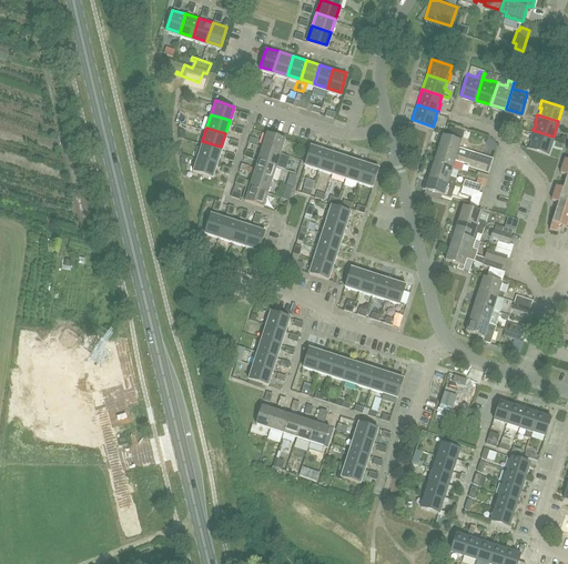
[(266,130),(262,143),(281,150),(285,136),(266,130)]
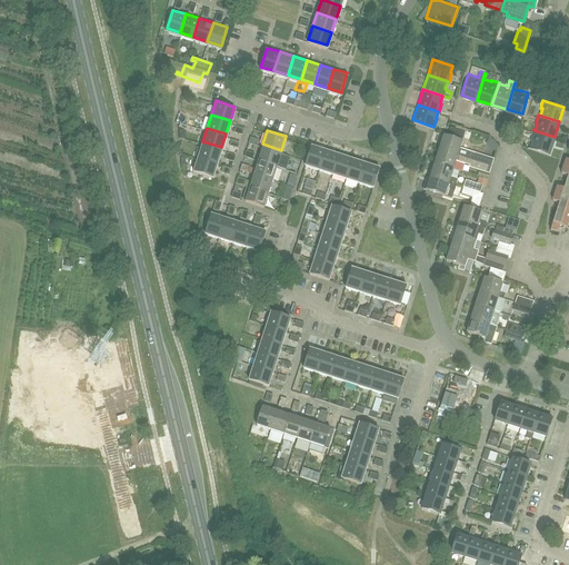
[(549,152),(555,137),(533,130),(530,138),(532,138),(530,146),(549,152)]
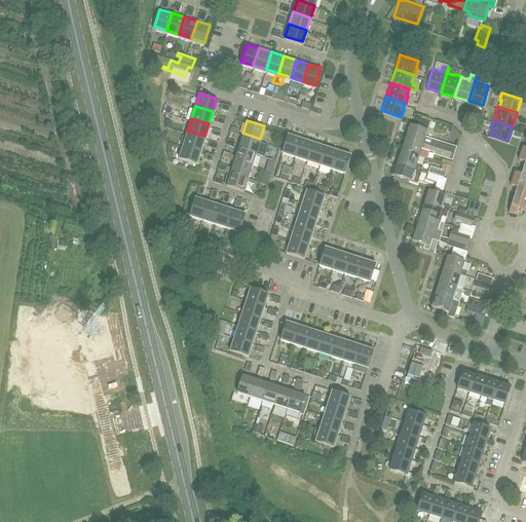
[(165,122),(163,132),(178,137),(180,127),(165,122)]
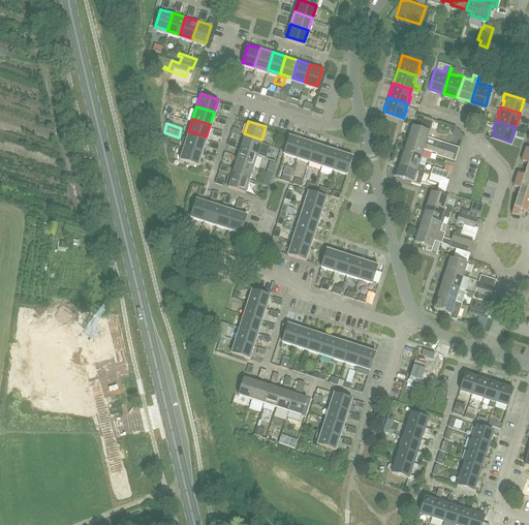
[(412,123),(408,135),(455,151),(457,145),(442,140),(442,139),(428,134),(429,129),(412,123)]
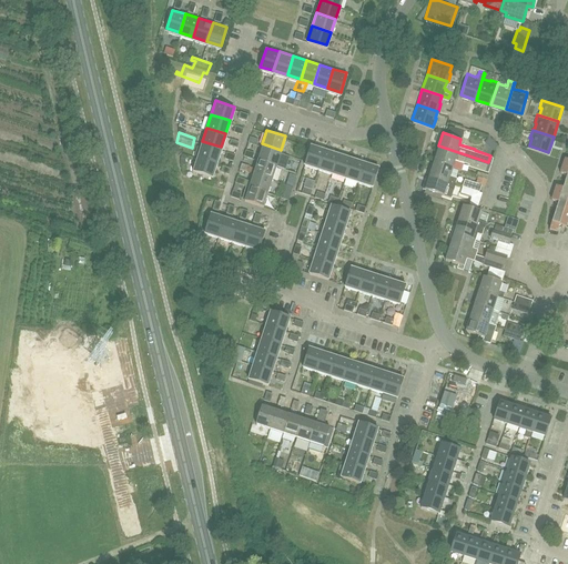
[(216,161),(221,147),(202,141),(198,154),(216,161)]
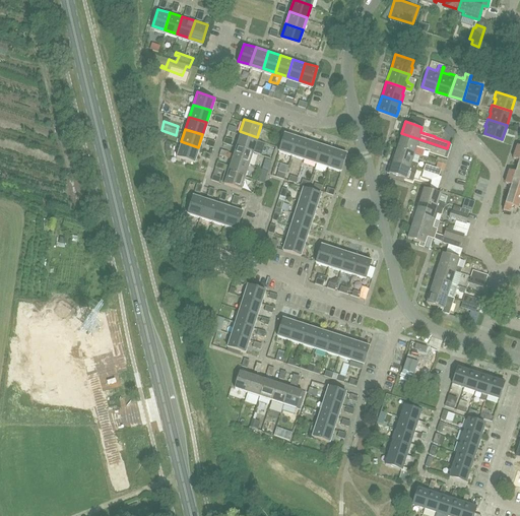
[(253,149),(257,137),(240,131),(236,143),(253,149)]
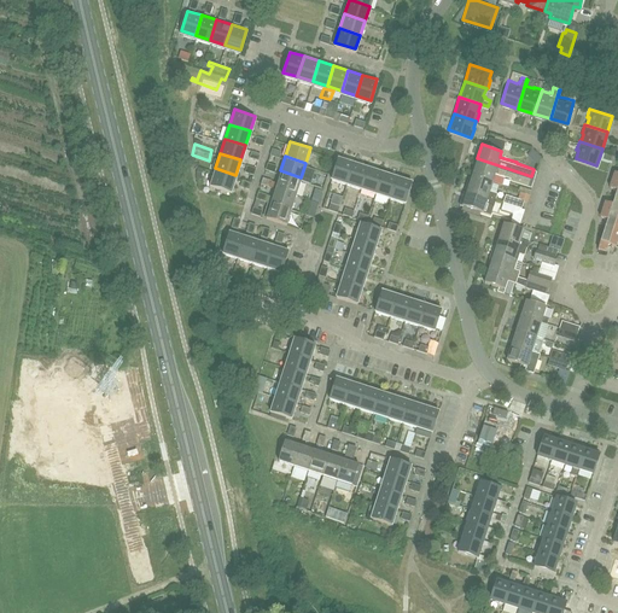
[(347,181),(353,161),(338,156),(331,176),(347,181)]
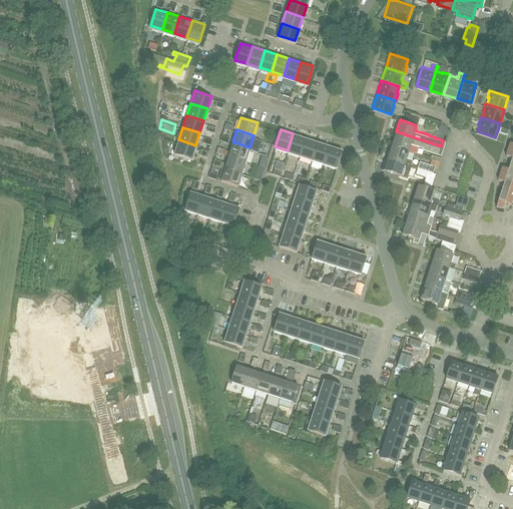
[(441,146),(396,131),(392,143),(409,149),(411,142),(424,146),(424,147),(439,152),(441,146)]
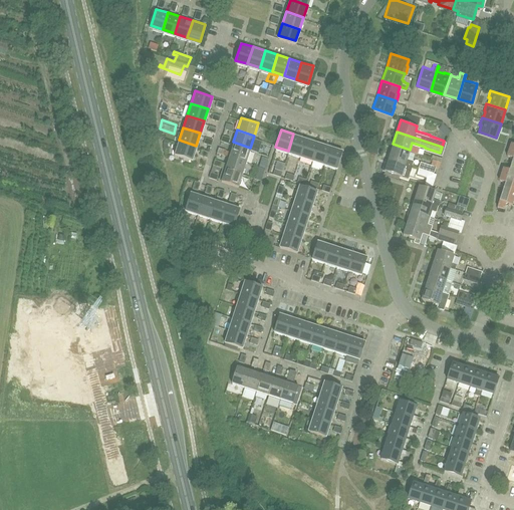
[(300,155),(306,138),(293,134),(288,151),(300,155)]
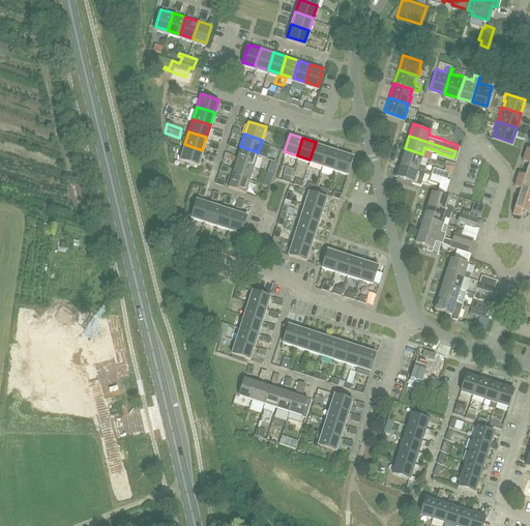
[(322,164),(328,146),(316,142),(310,159),(322,164)]
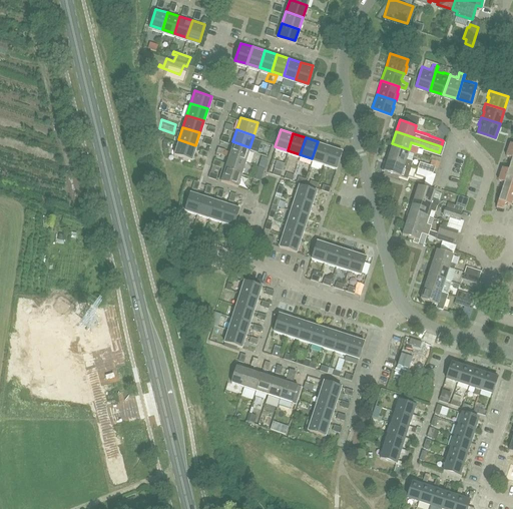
[(191,157),(195,145),(178,139),(174,151),(191,157)]
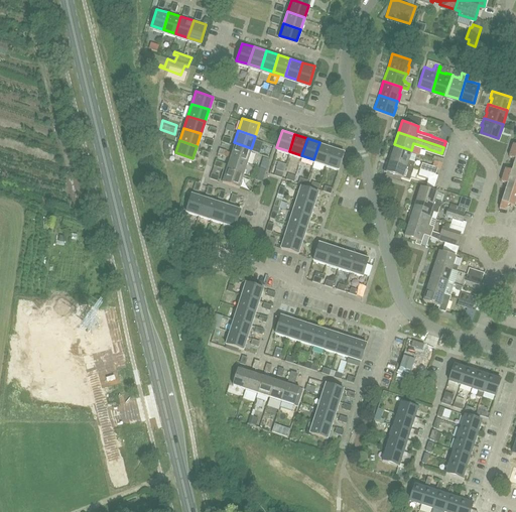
[(247,160),(251,148),(234,142),(230,154),(247,160)]
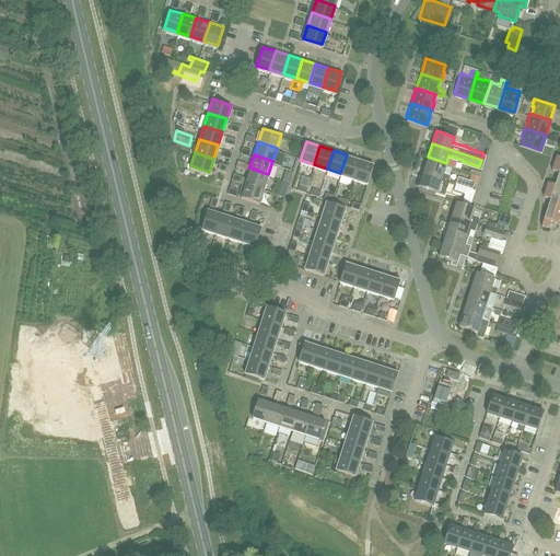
[(354,177),(360,158),(347,154),(340,173),(354,177)]
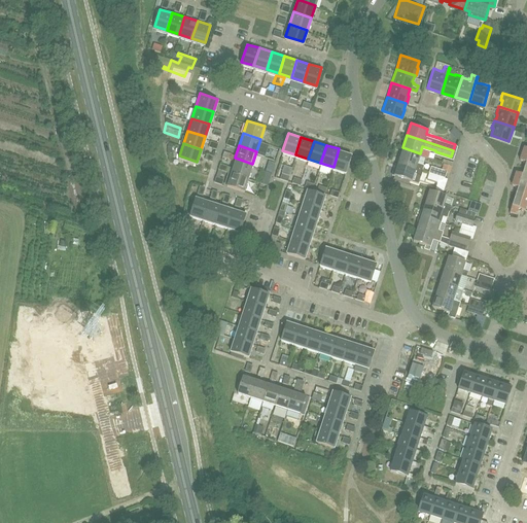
[(417,161),(420,153),(402,147),(398,160),(422,168),(424,163),(417,161)]
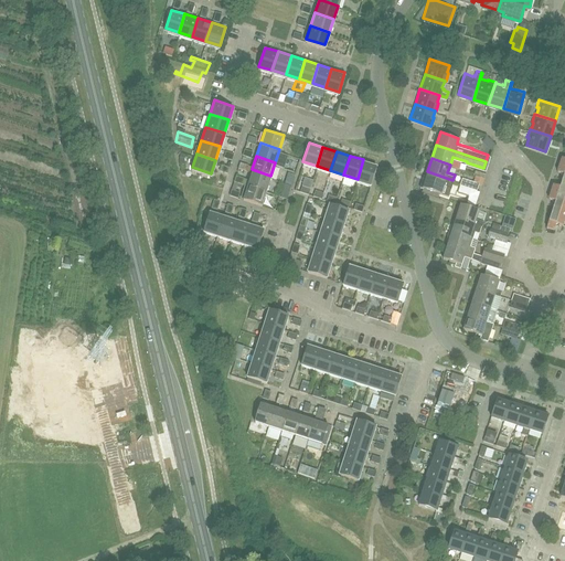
[(377,163),(363,159),(358,179),(371,183),(377,163)]
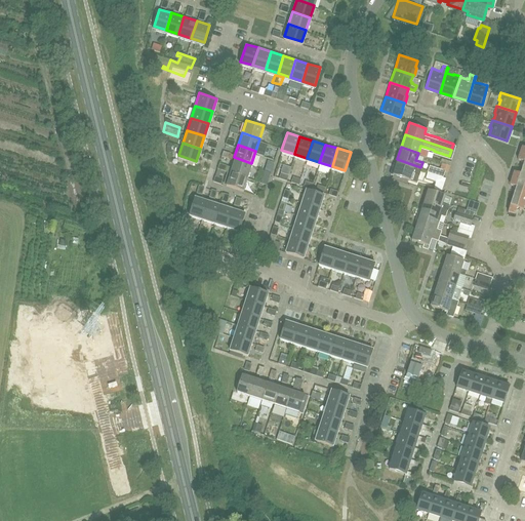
[(247,174),(251,163),(234,157),(230,169),(247,174)]
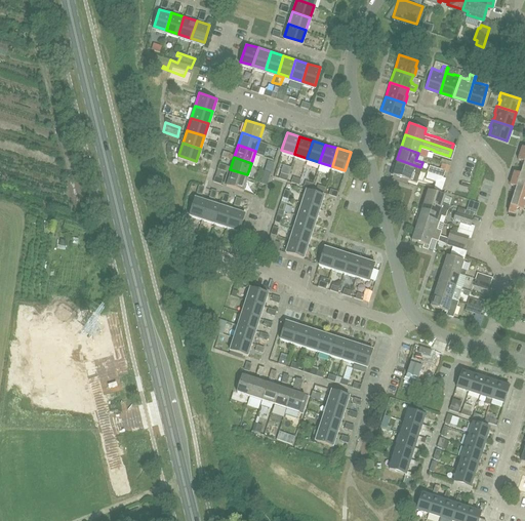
[(419,172),(420,167),(397,159),(393,172),(410,177),(412,170),(419,172)]
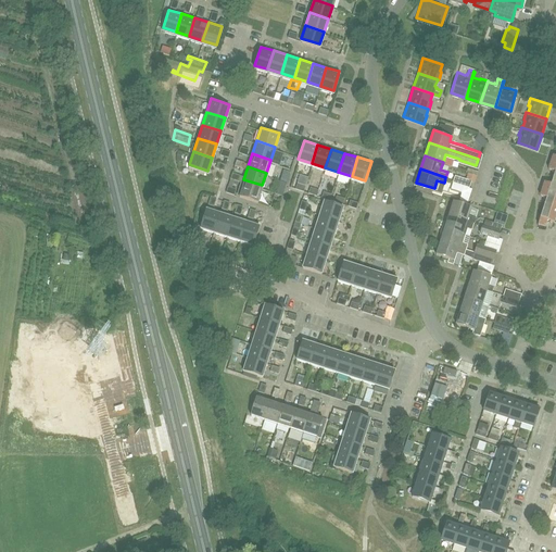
[(455,173),(453,179),(469,185),(471,178),(455,173)]
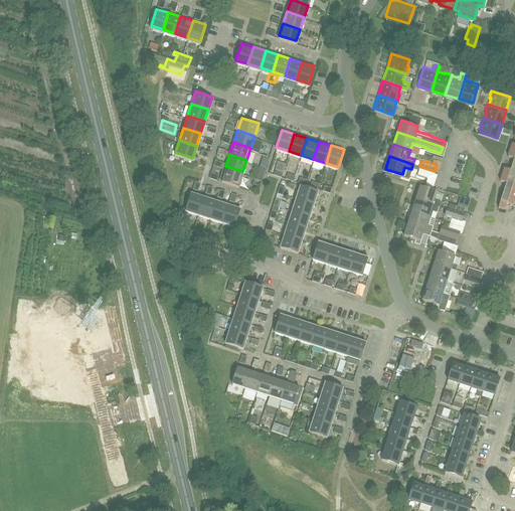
[(505,166),(503,171),(514,175),(514,161),(513,161),(510,168),(505,166)]
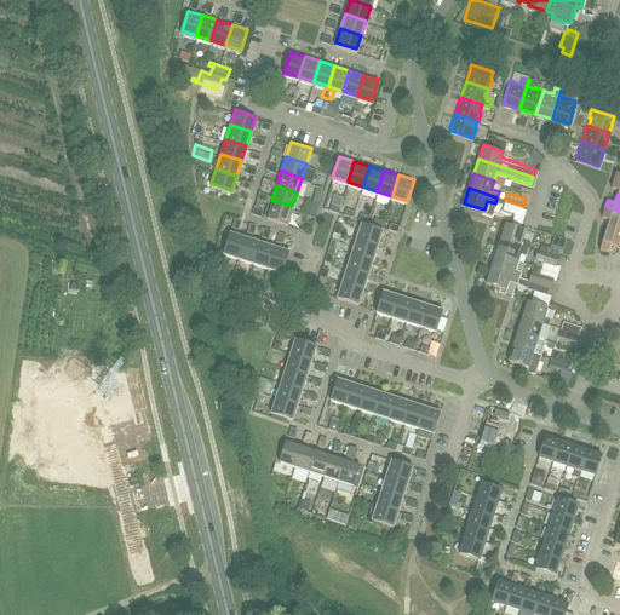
[(292,206),(271,200),(269,199),(267,206),(269,207),(267,214),(287,222),(292,206)]
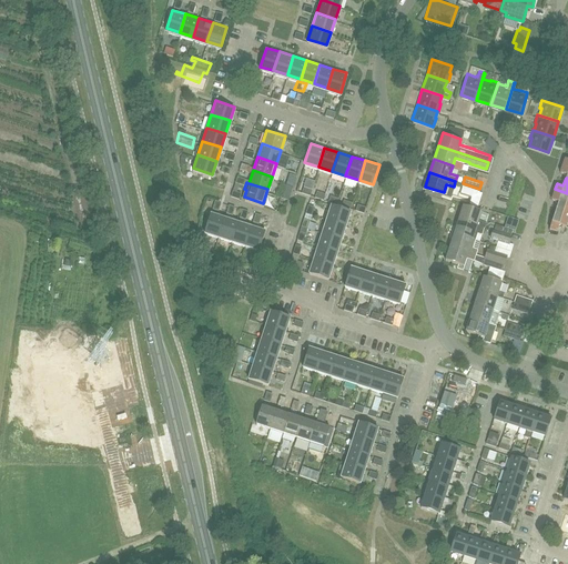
[(567,193),(555,189),(553,197),(559,199),(557,205),(567,209),(567,193)]
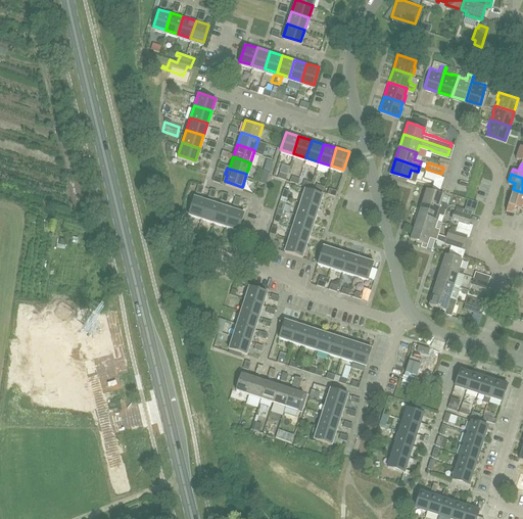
[(305,186),(301,199),(319,204),(323,192),(305,186)]
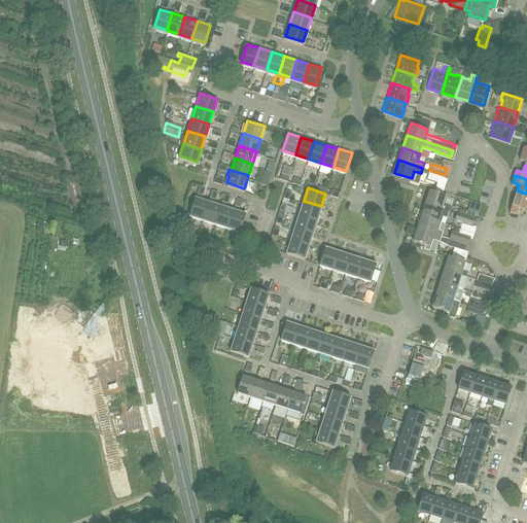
[(429,187),(425,201),(443,206),(447,194),(429,187)]
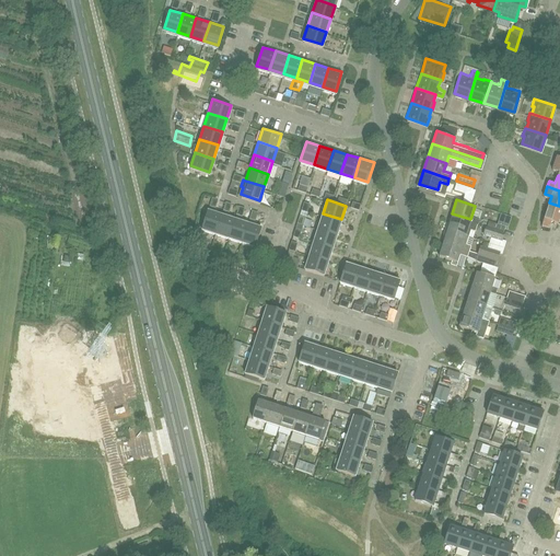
[(508,200),(506,207),(516,209),(517,203),(508,200)]
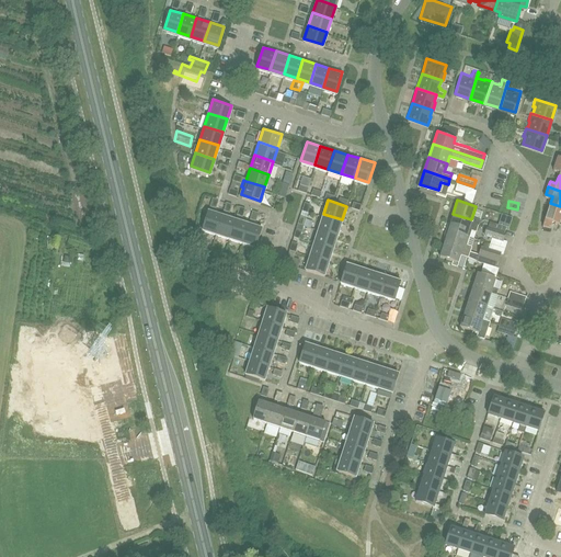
[(560,206),(550,203),(542,223),(550,225),(552,218),(559,220),(560,214),(560,206)]
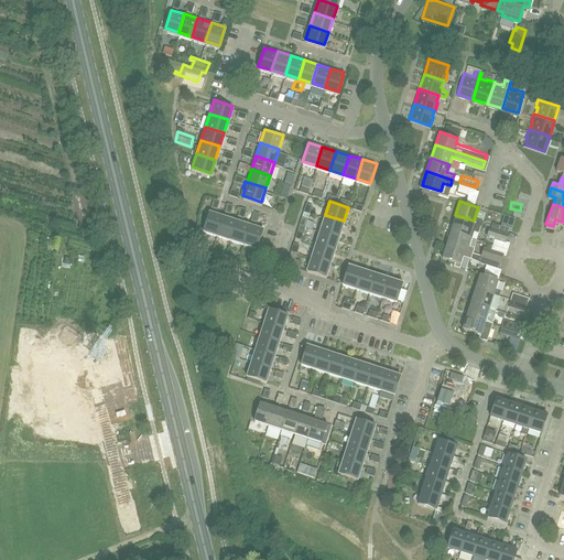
[(217,232),(223,213),(209,210),(204,227),(217,232)]
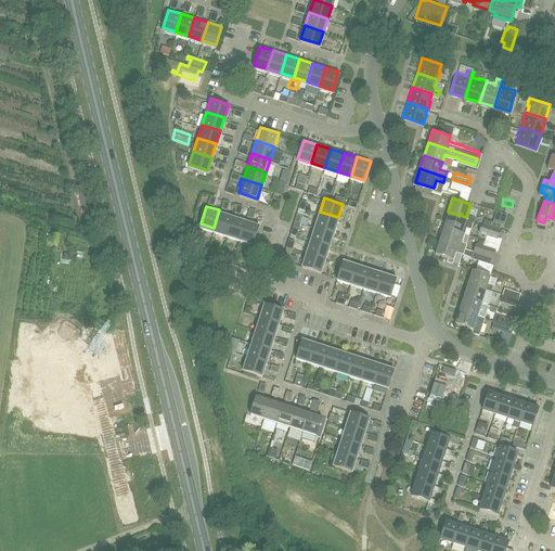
[(227,232),(232,214),(219,209),(214,228),(227,232)]
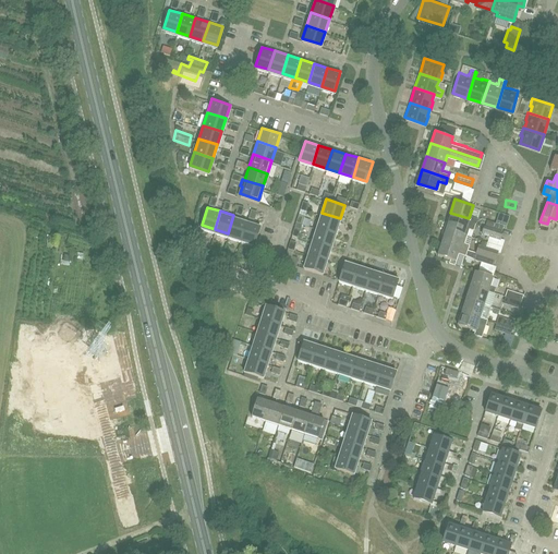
[(336,231),(340,218),(322,213),(317,226),(336,231)]
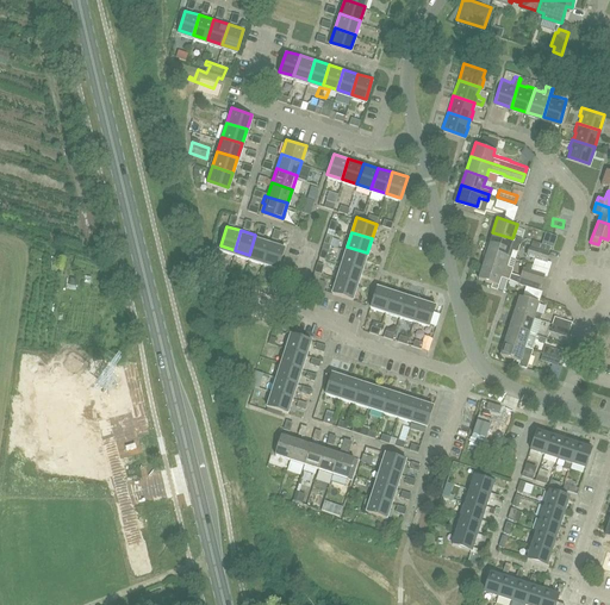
[(520,241),(512,238),(492,232),(487,247),(510,254),(514,247),(517,248),(520,241)]
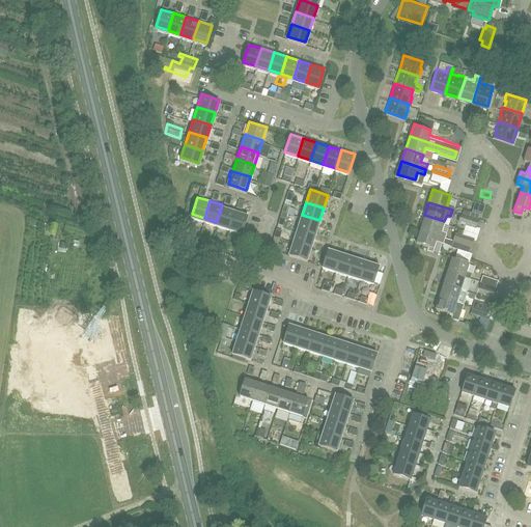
[(229,226),(234,209),(222,204),(217,222),(229,226)]
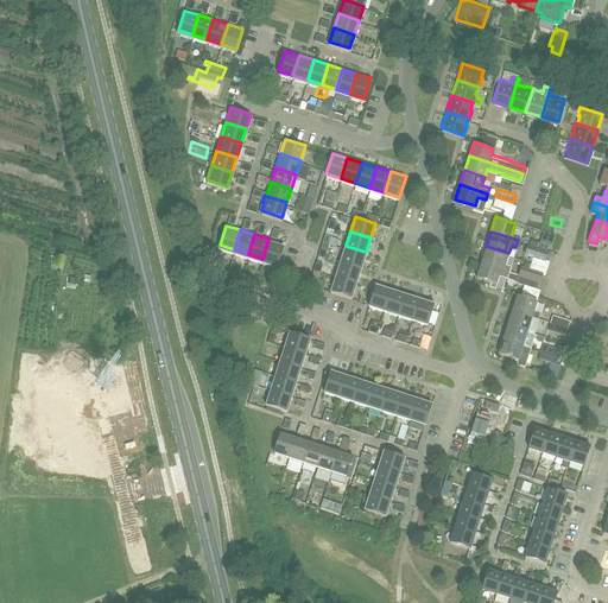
[(531,237),(529,243),(546,249),(548,242),(531,237)]
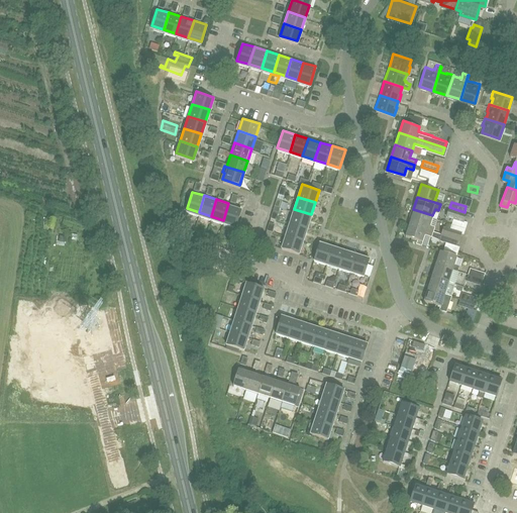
[(240,207),(228,203),(223,220),(235,224),(240,207)]
